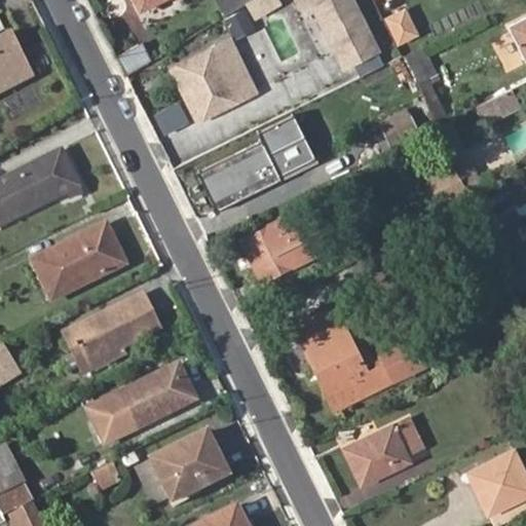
[(135,0),(141,10),(161,0),(135,0)]
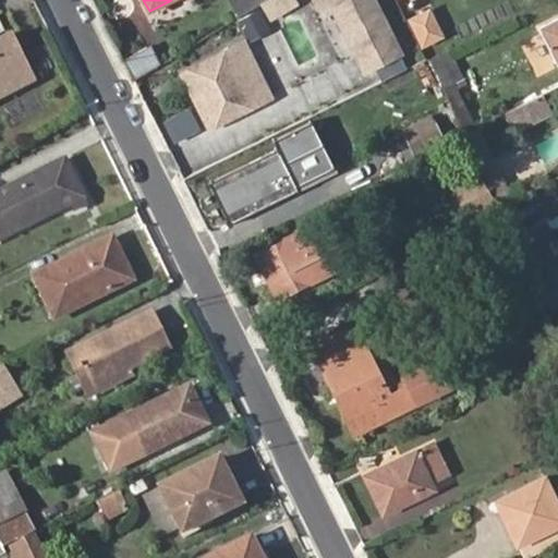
[(271,0),(229,0),(238,20),(271,0)]
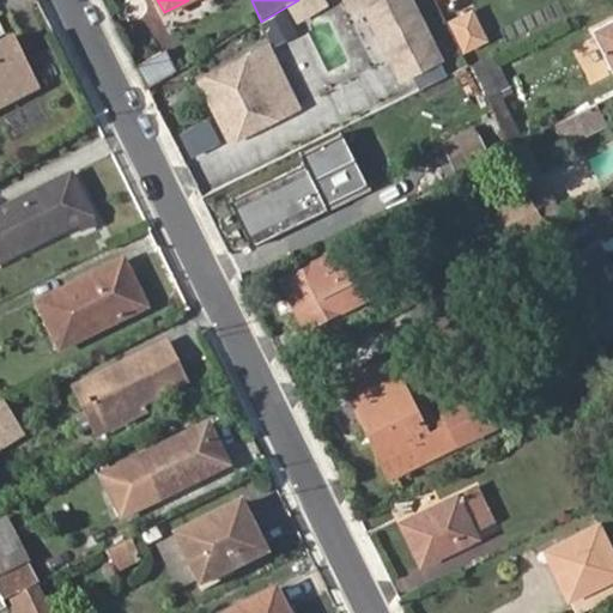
[(444,60),(413,0),(371,0),(362,5),(400,83),(444,60)]
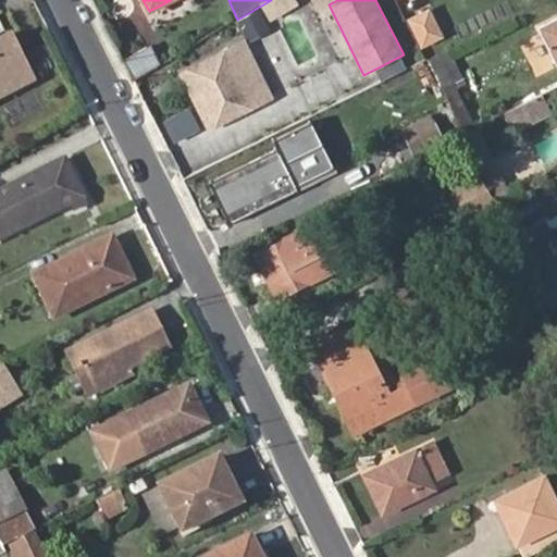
[(405,17),(421,48),(445,36),(429,5),(405,17)]
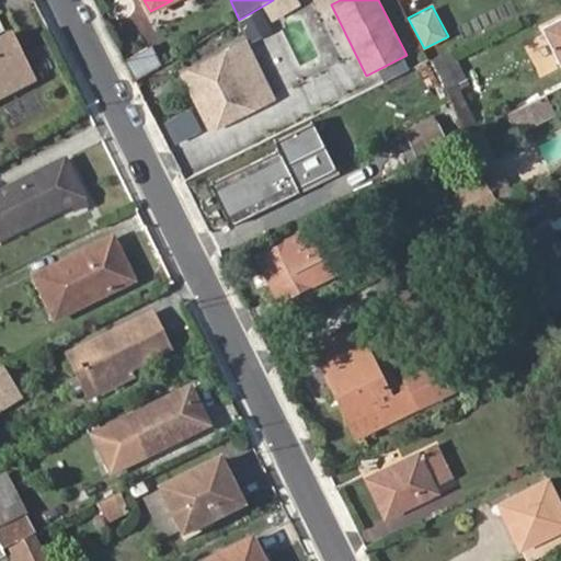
[(560,20),(542,29),(560,67),(560,66),(560,20)]
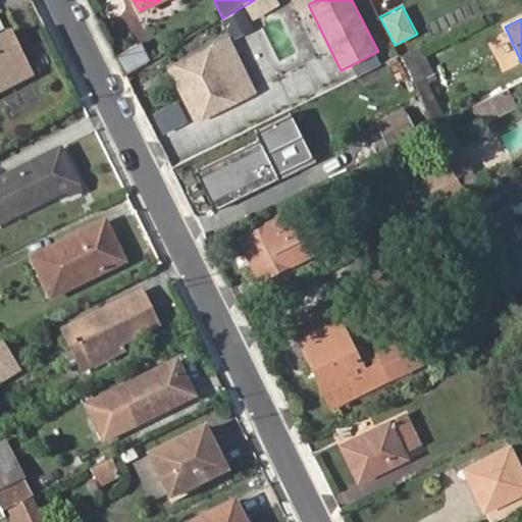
[(0,90),(30,75),(8,32),(0,36),(0,90)]
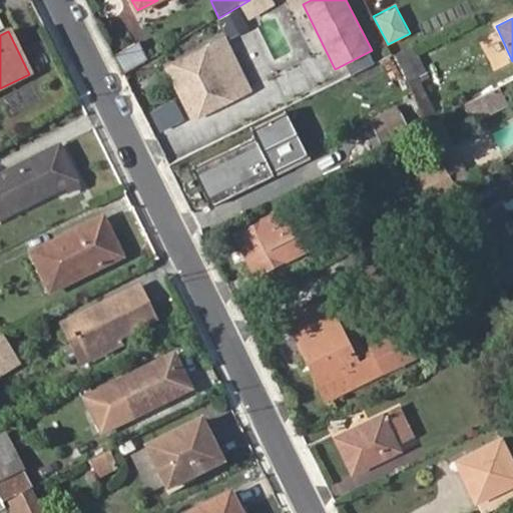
[(137,40),(114,54),(123,70),(147,56),(137,40)]
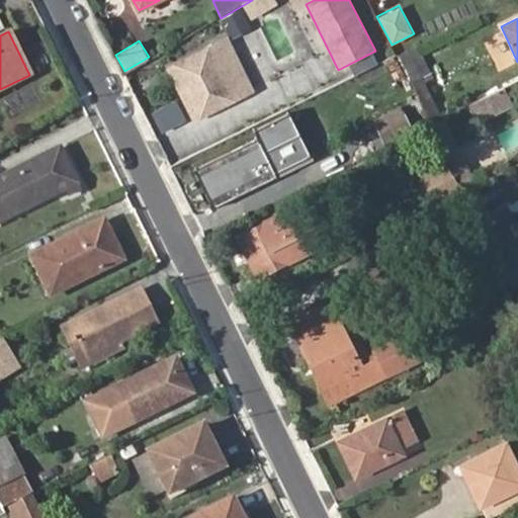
[(176,65),(200,115),(233,99),(213,61),(226,56),(220,44),(176,65)]
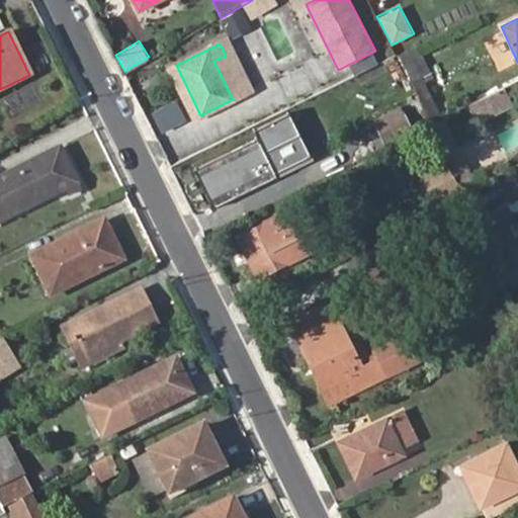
[(410,51),(397,57),(430,124),(443,117),(410,51)]
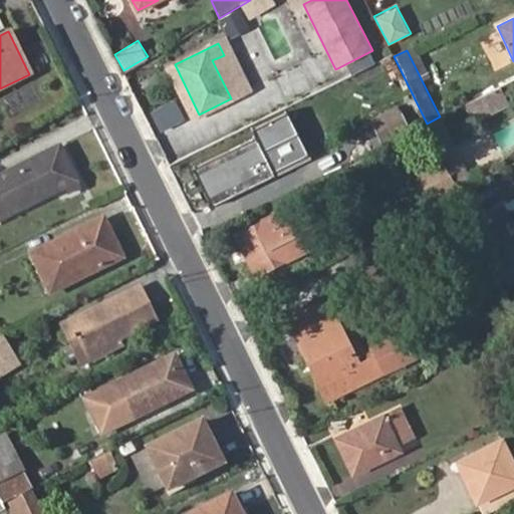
[(251,88),(231,51),(224,55),(212,60),(231,98),(251,88)]
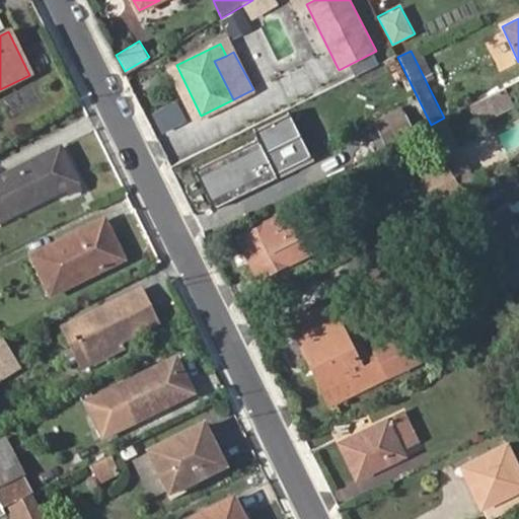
[(478,122),(514,107),(506,86),(470,100),(478,122)]
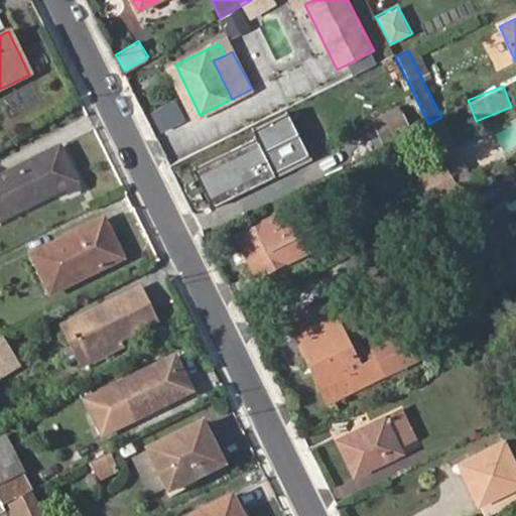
[(150,109),(160,131),(185,120),(175,98),(150,109)]
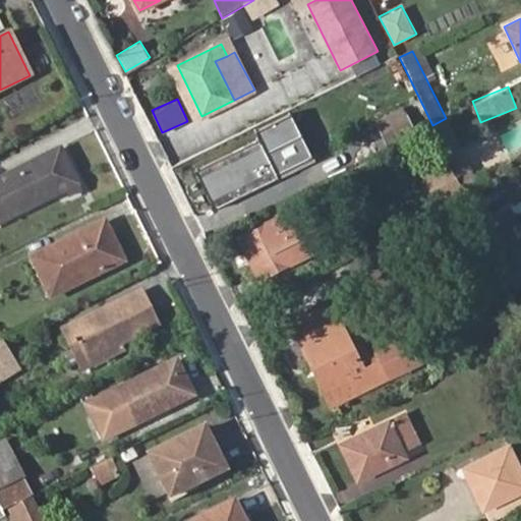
[(386,143),(415,131),(404,106),(374,118),(386,143)]
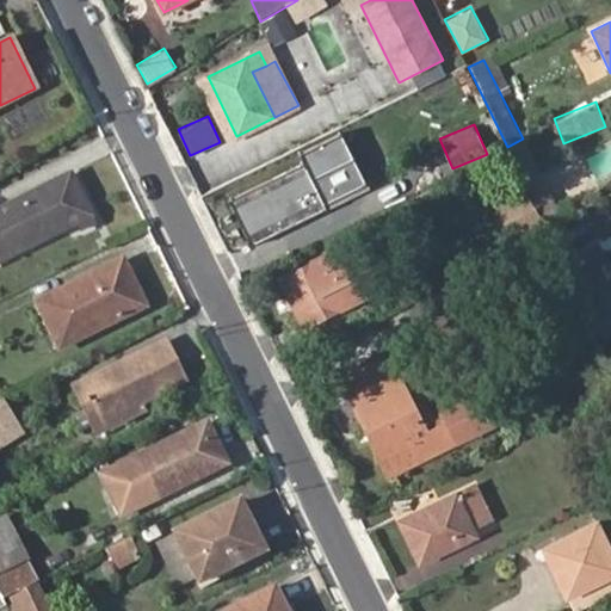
[(507,147),(548,228),(562,220),(523,139),(507,147)]
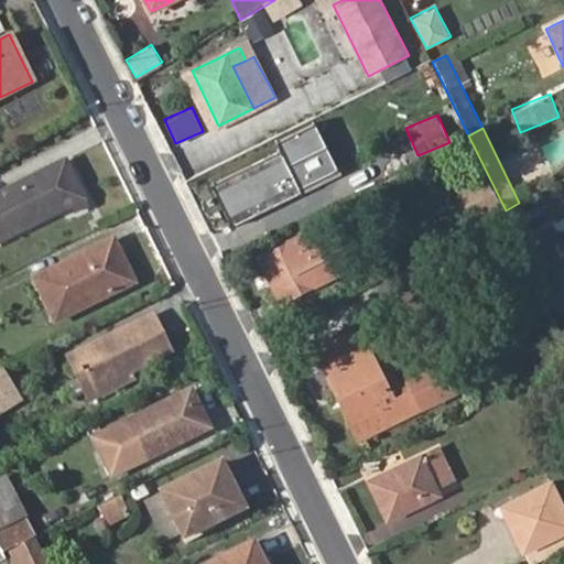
[(213,181),(232,223),(299,191),(279,150),(213,181)]
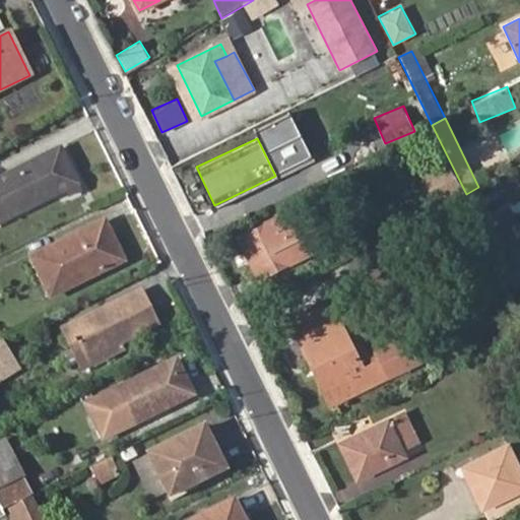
[(61,149),(52,154),(59,170),(68,165),(61,149)]
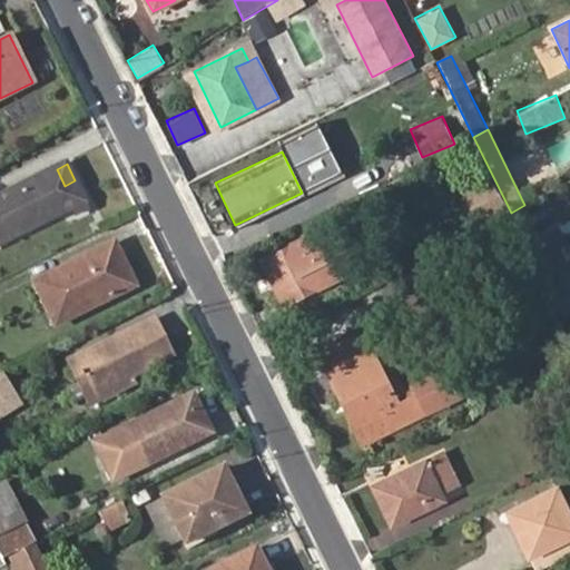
[(57,169),(0,197),(0,244),(86,202),(75,180),(65,186),(57,169)]
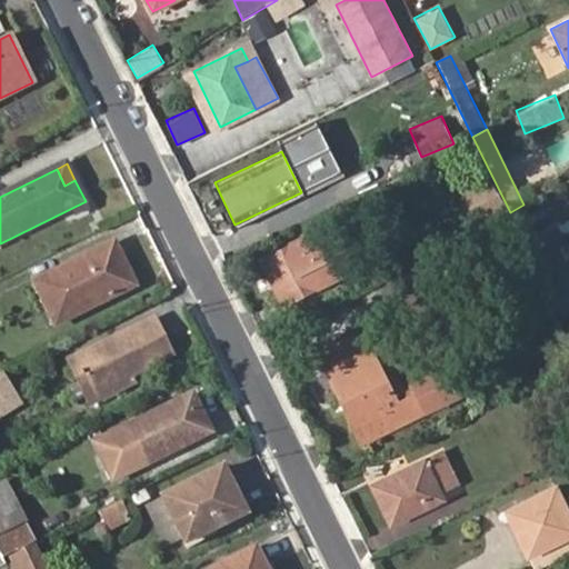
[(320,280),(342,269),(336,257),(349,250),(336,223),(262,259),(283,303),(322,285),(320,280)]
